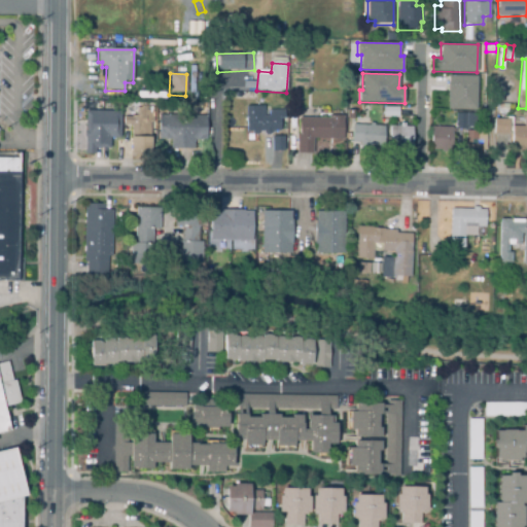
[(448,75),(477,76),(477,110),(448,109),(448,95),(447,95),(448,75)]
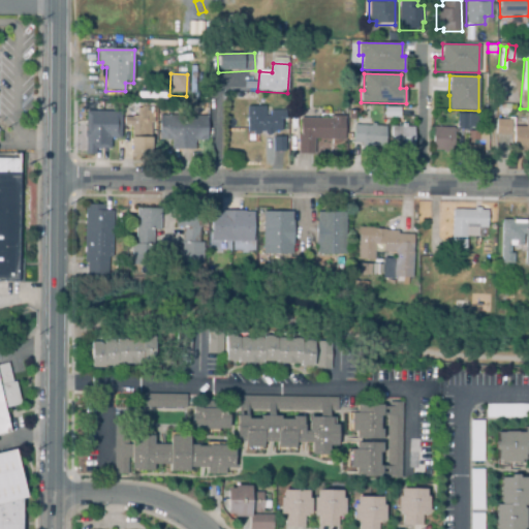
[(261,101),(237,100),(237,93),(262,94),(261,101)]
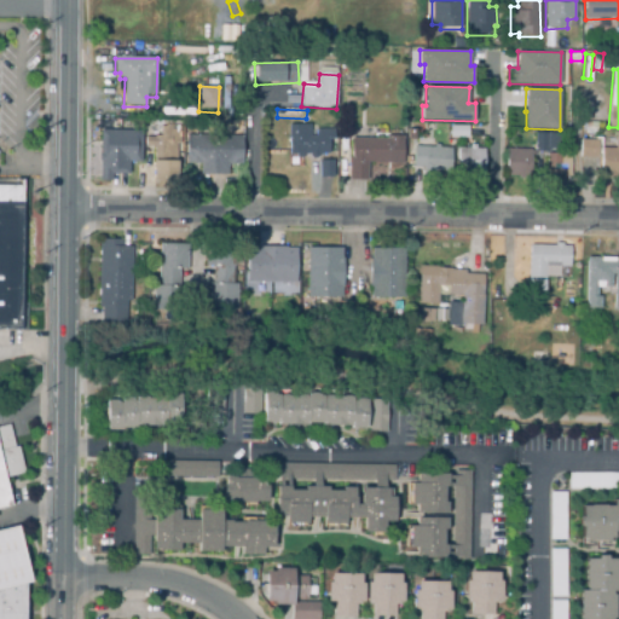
[(311,123),(311,128),(337,128),(337,151),(319,152),(319,155),(312,155),(312,152),(304,152),(304,155),(299,155),(299,152),(291,152),(290,128),(290,123),(311,123)]
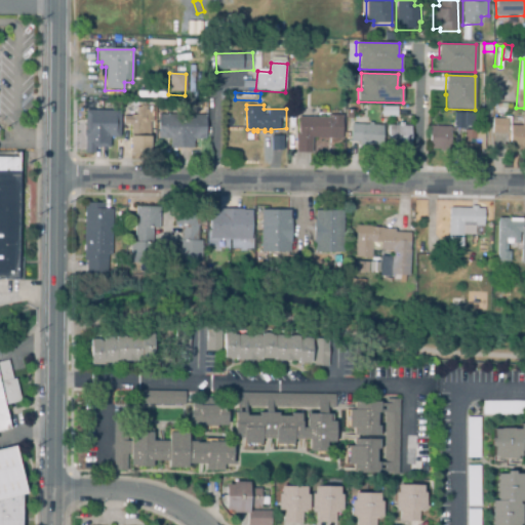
[(502,113),(494,113),(494,105),(502,105),(502,113)]
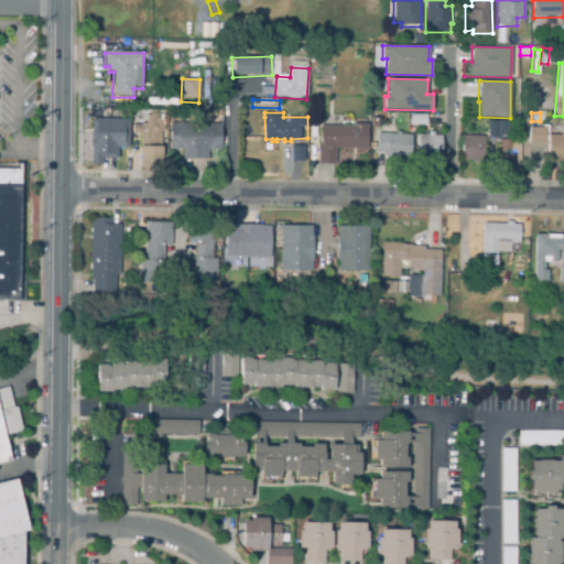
[(411,114),(427,114),(426,125),(411,125),(411,114)]
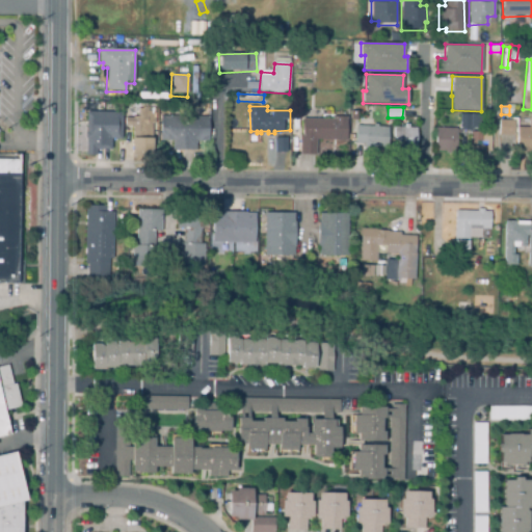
[(152,157),(131,157),(132,127),(125,127),(125,118),(132,120),(132,117),(137,117),(138,108),(155,109),(155,125),(152,125),(152,157)]
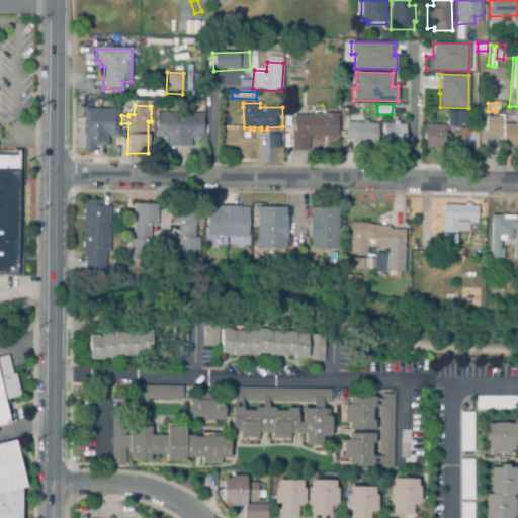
[(84,108),(118,108),(118,135),(108,136),(108,146),(94,146),(94,151),(84,151),(84,134),(84,127),(84,108)]
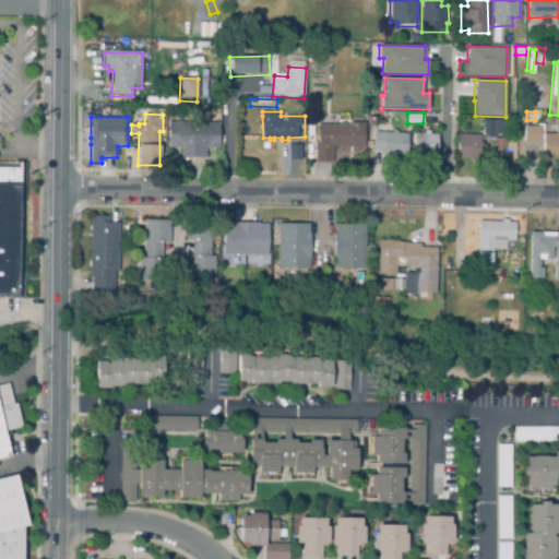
[(494,138),(483,137),(483,128),(480,128),(482,120),(495,120),(494,138)]
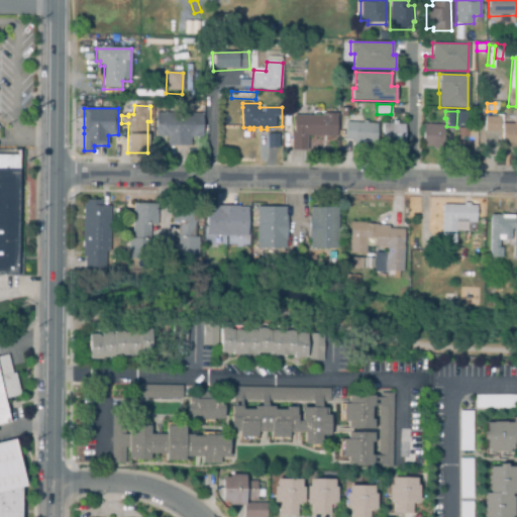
[(516,150),(502,150),(502,125),(513,125),(513,111),(516,111),(516,150)]
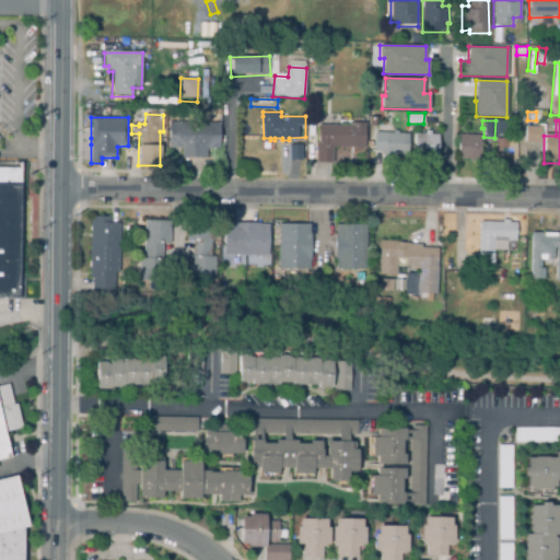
[(206,159),(181,159),(181,149),(168,149),(168,124),(197,123),(197,128),(220,128),(220,150),(206,150),(206,159)]
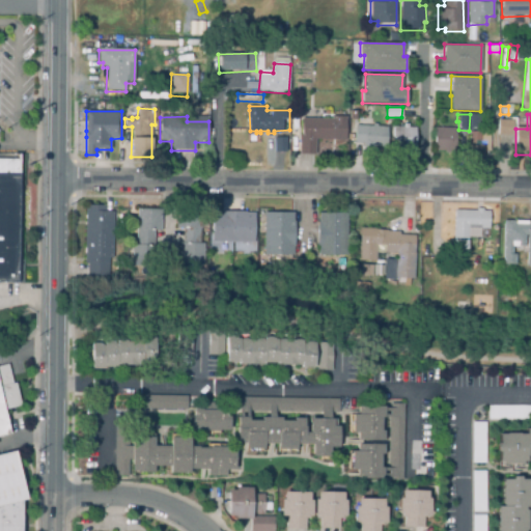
[(346,116),(346,119),(345,139),(315,138),(314,152),(300,152),(300,138),(300,135),(302,135),(302,117),(333,118),(333,116),(346,116)]
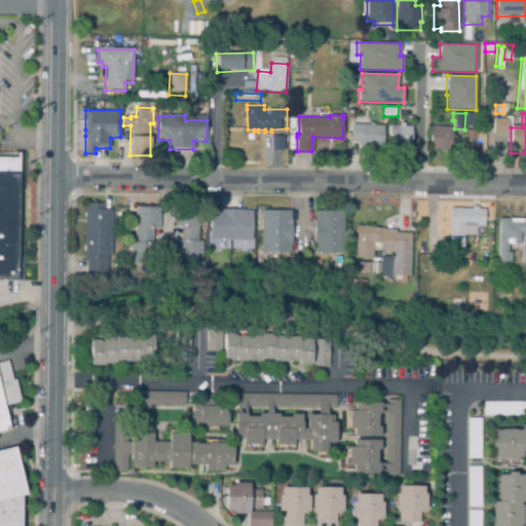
[(508,135),(492,135),(493,119),(508,120),(508,135)]
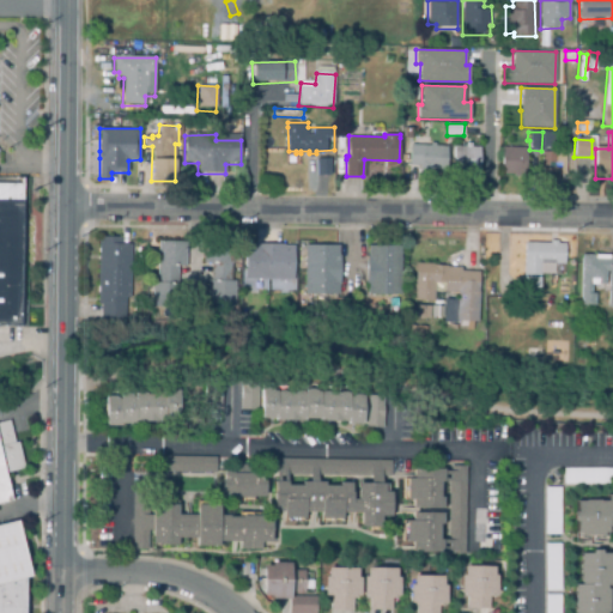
[(445,170),(410,169),(411,146),(447,146),(445,170)]
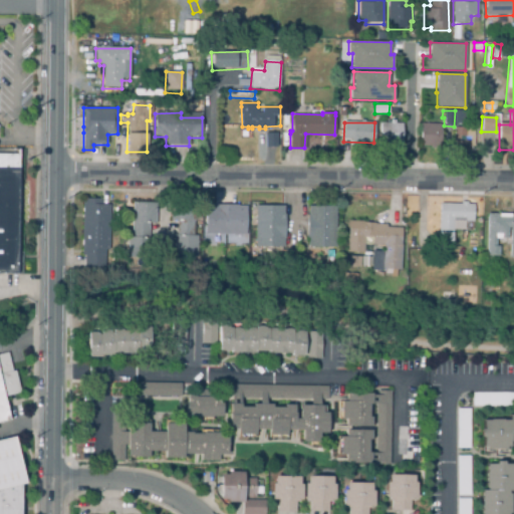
[(402,149),(380,149),(380,123),(409,123),(408,142),(402,142),(402,149)]
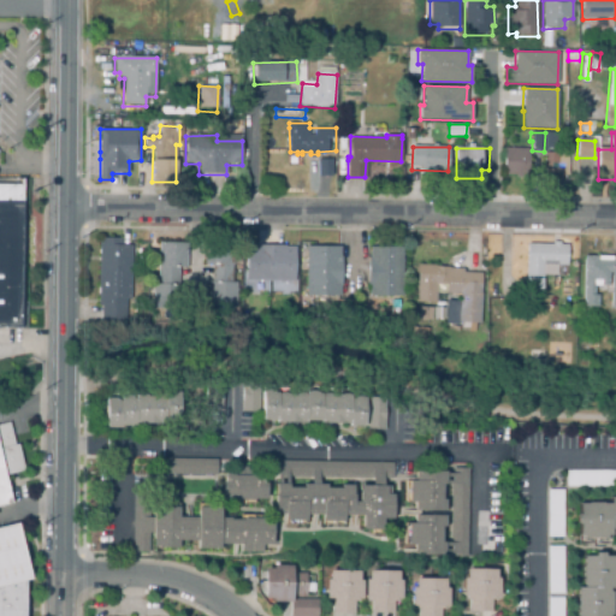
[(527,179),(503,178),(504,149),(528,149),(527,179)]
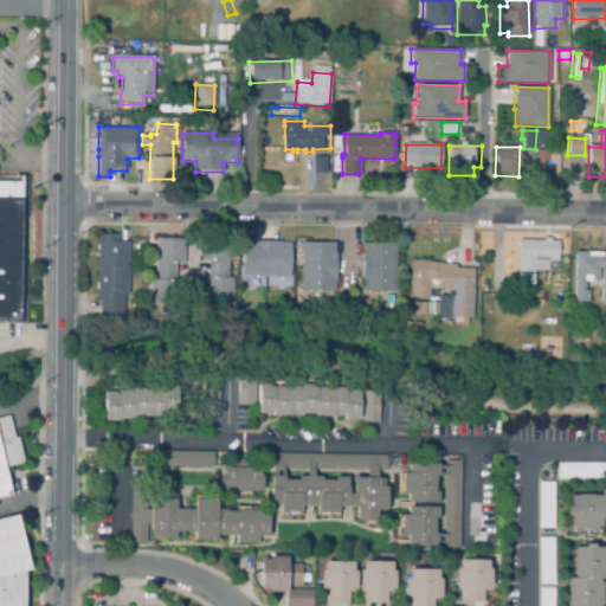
[(548,175),(535,175),(535,152),(548,152),(548,175)]
